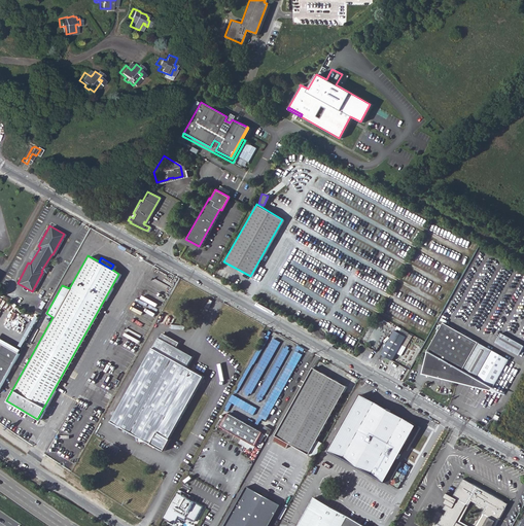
[(198,313),(200,314),(209,299),(206,297),(198,313)]
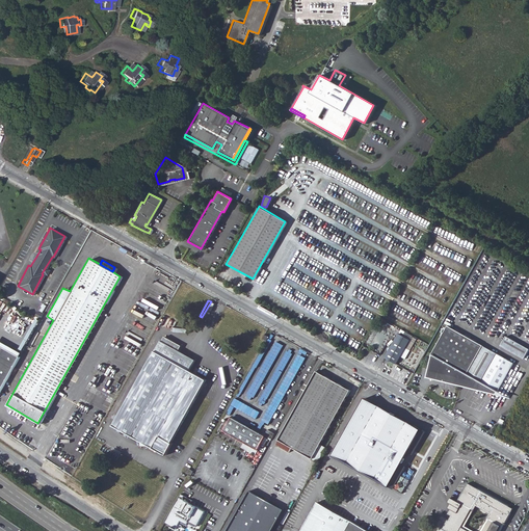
[(474,380),(463,374),(479,345),(480,343),(445,323),(428,352),(423,376),(453,383),(457,385),(506,397),(496,391),(495,392),(477,382),(474,380)]
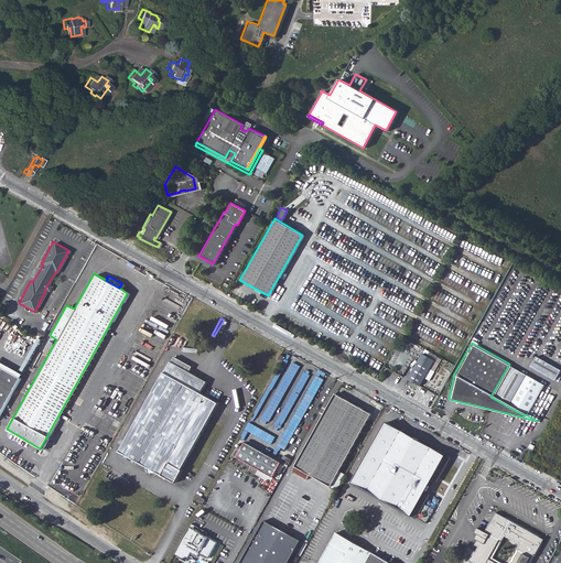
[(170,361),(169,360),(118,451),(146,466),(157,473),(170,479),(176,467),(180,469),(217,402),(198,392),(205,381),(187,371),(190,366),(172,356),(170,361)]
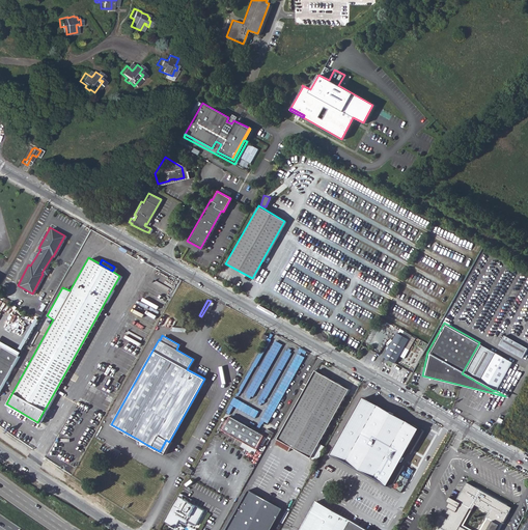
[(502,335),(497,345),(520,358),(526,349),(502,335)]
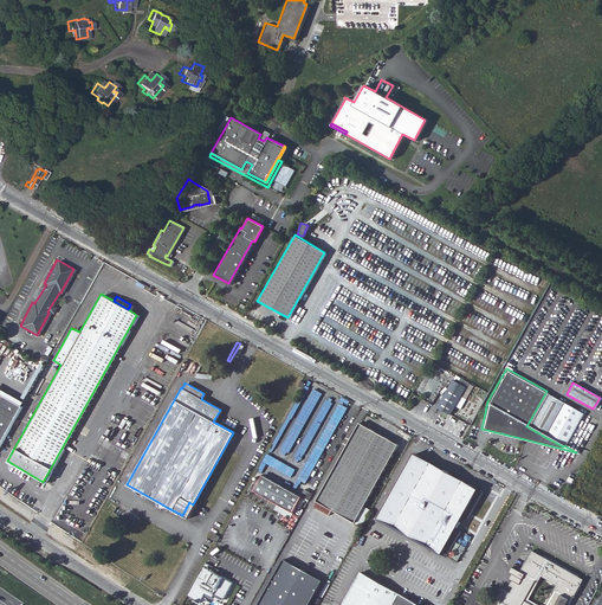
[(434,406),(448,414),(459,394),(445,386),(434,406)]
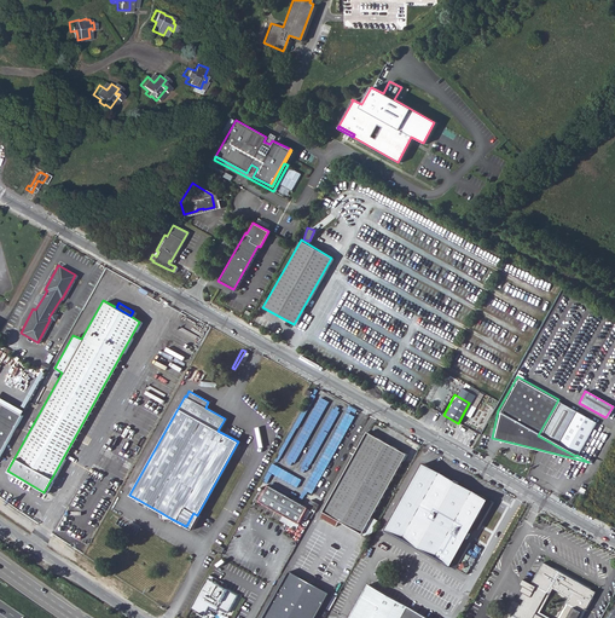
[(543,438),(562,404),(557,402),(538,435),(543,438)]
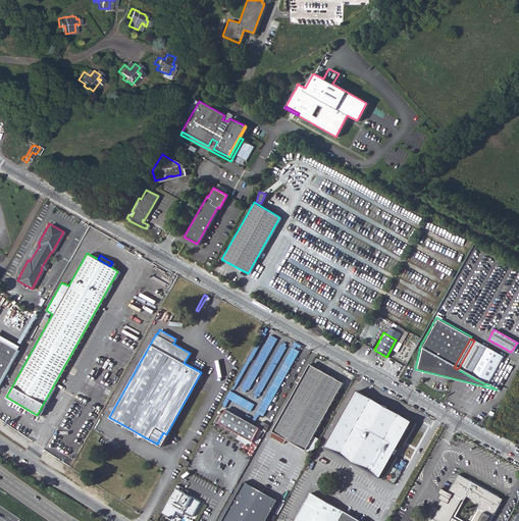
[(0,379),(17,349),(0,340),(0,379)]
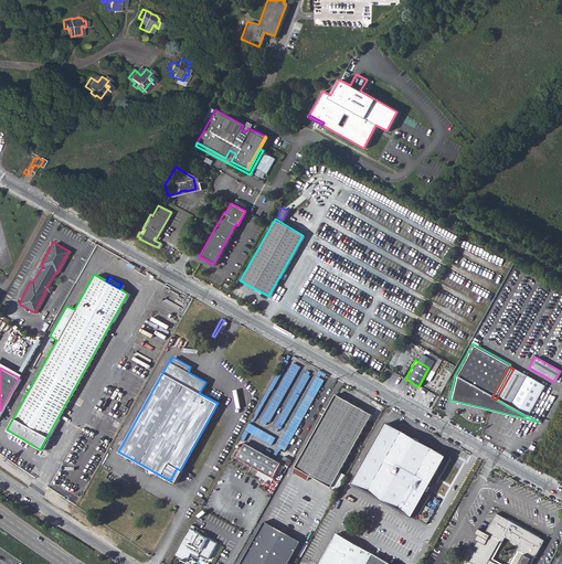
[(507,406),(525,375),(513,369),(496,400),(507,406)]
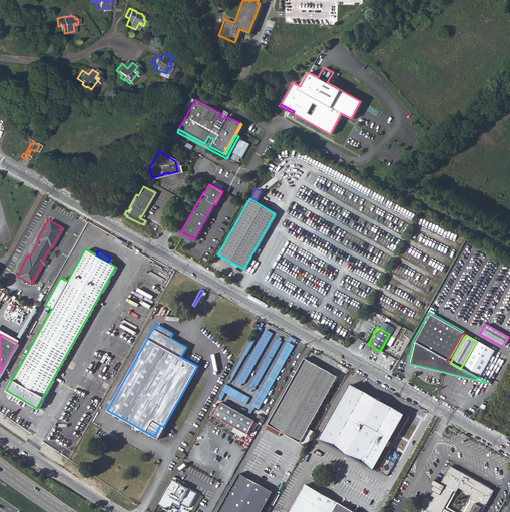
[(258,409),(291,343),(285,340),(251,405),(258,409)]
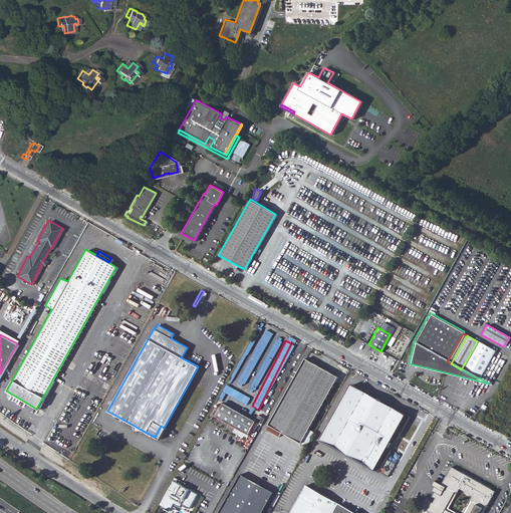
[(461,369),(478,378),(479,377),(493,350),(477,341),(461,369)]
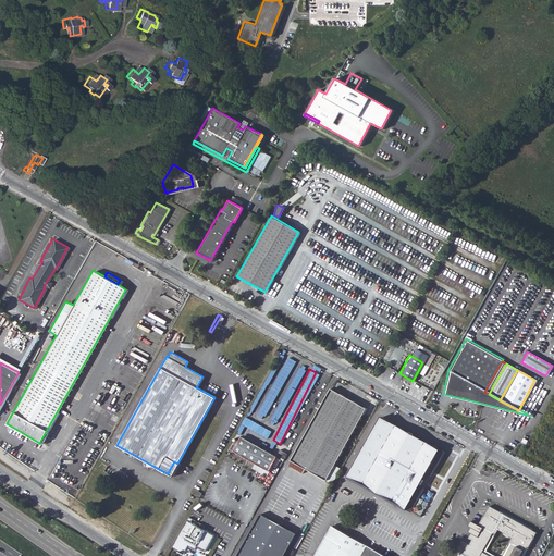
[(303,468),(324,479),(332,465),(365,408),(329,388),(285,465),(299,472),(303,468)]
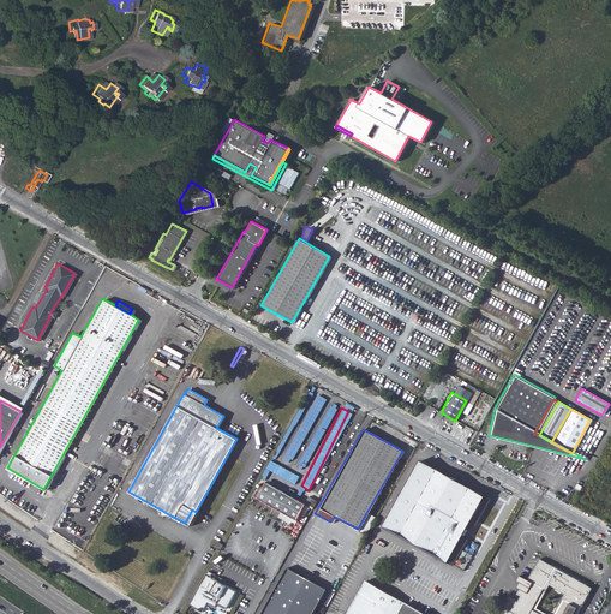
[(484,496),(419,459),(382,526),(447,562),(484,496)]
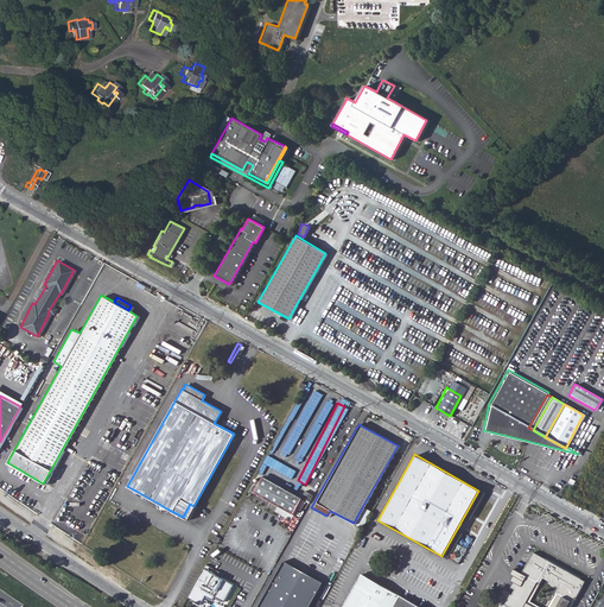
[(253,493),(292,514),(300,498),(261,476),(253,493)]
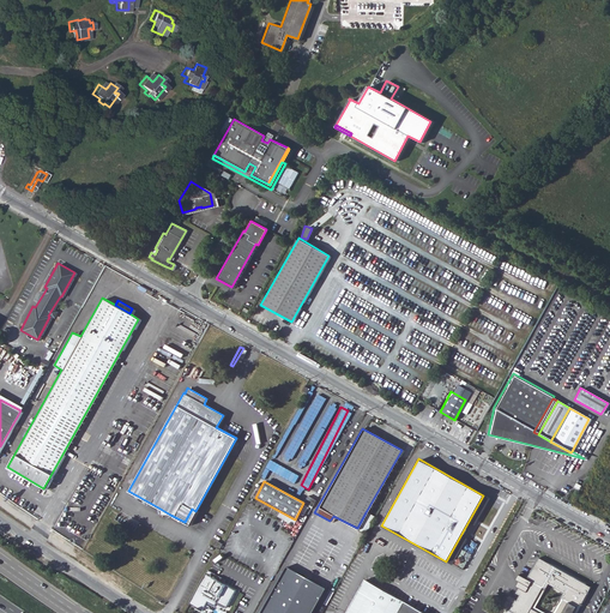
[(302,502),(310,505),(314,498),(306,494),(302,502)]
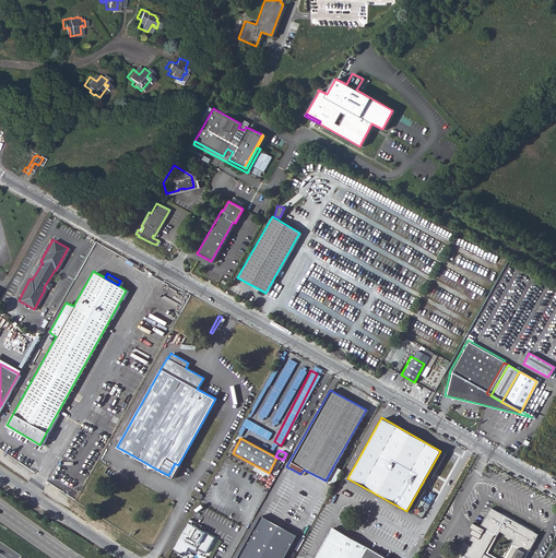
[(168,475),(172,478),(179,465),(178,465),(175,463),(168,475)]
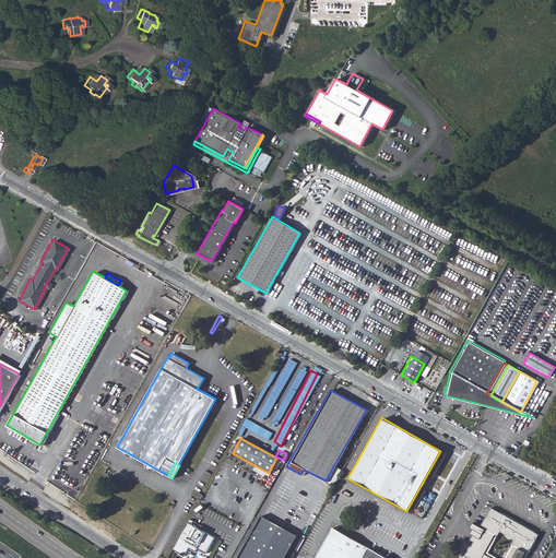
[(326,481),(331,485),(340,470),(333,466),(326,481)]
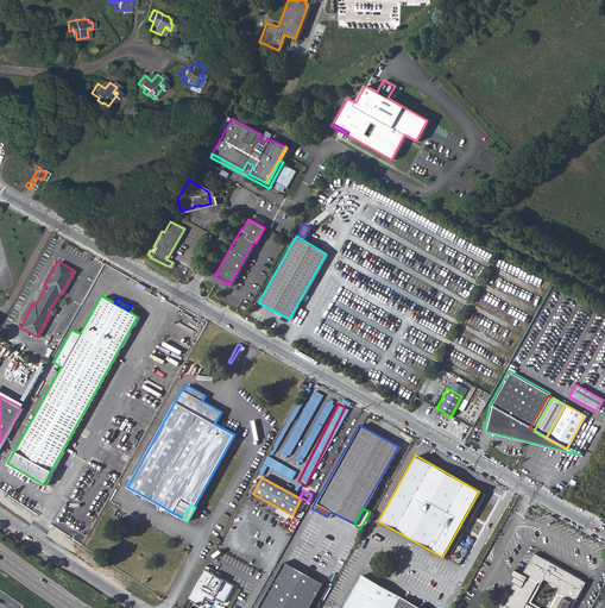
[(448,559),(449,559),(451,561),(452,561),(453,562),(454,562),(455,562),(457,561),(459,561),(460,559),(460,558),(461,557),(461,556),(461,555),(461,552),(461,551),(460,550),(459,549),(459,547),(457,547),(455,546),(454,546),(453,547),(451,547),(449,549),(448,550),(447,551),(447,552),(447,555),(447,556),(447,557),(448,558),(448,559)]
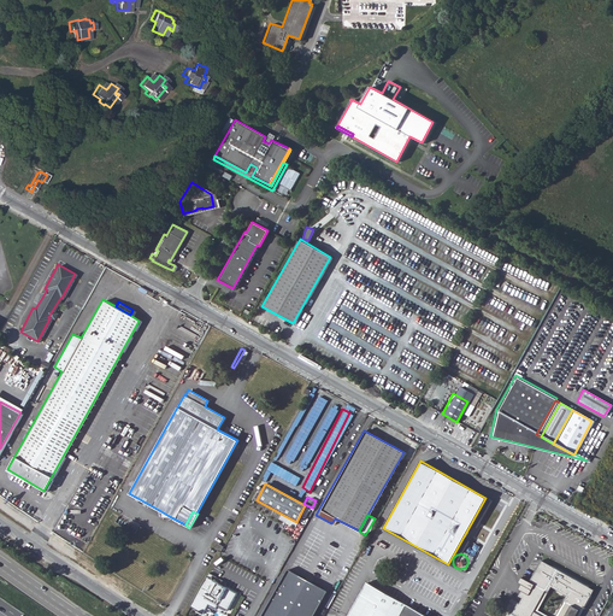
[(576,615),(591,590),(538,559),(528,581),(519,576),(517,582),(518,584),(516,588),(518,591),(516,596),(520,597),(517,602),(516,602),(508,614),(514,615),(576,615)]
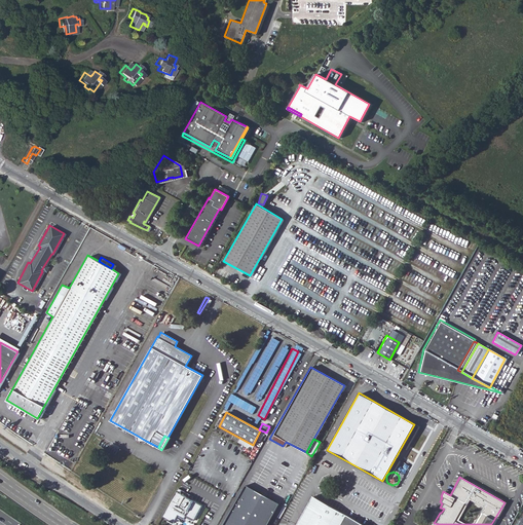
[(221,524),(265,524),(277,503),(245,485),(221,524)]
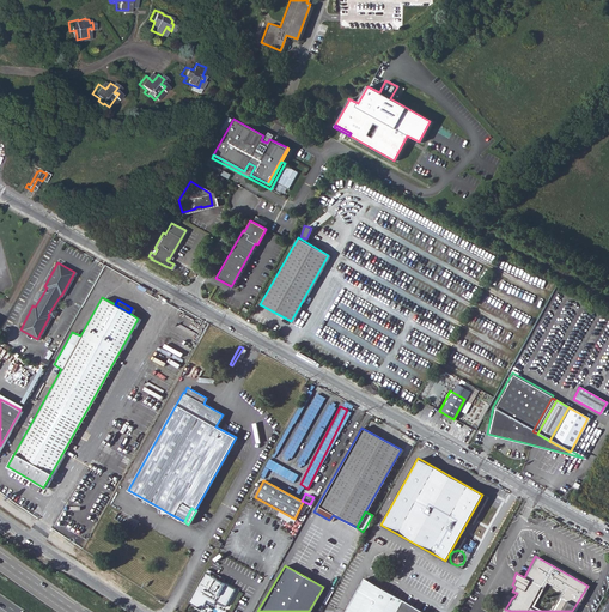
[(211,570),(206,568),(188,601),(200,609),(206,599),(213,604),(215,600),(224,606),(233,588),(208,574),(211,570)]
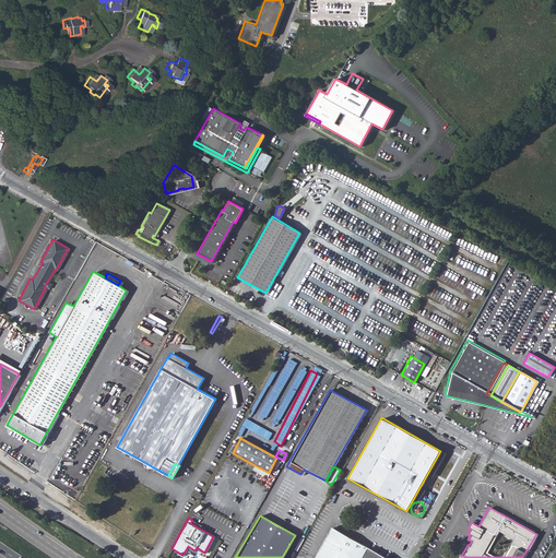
[(387,557),(330,525),(311,557),(387,557)]
